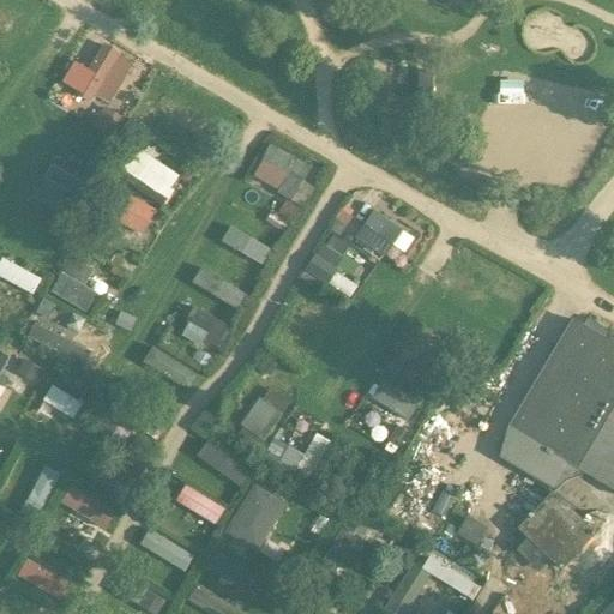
[(122,112),(137,85),(125,79),(136,59),(102,41),(89,67),(73,60),(62,80),(122,112)]
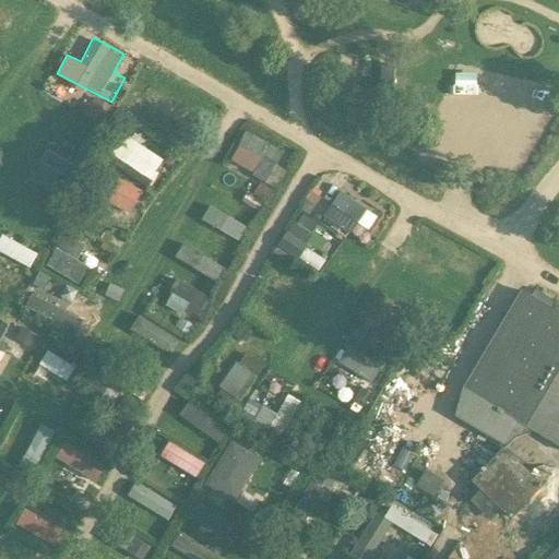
[(139,97),(131,111),(174,133),(189,104),(164,92),(156,106),(139,97)]
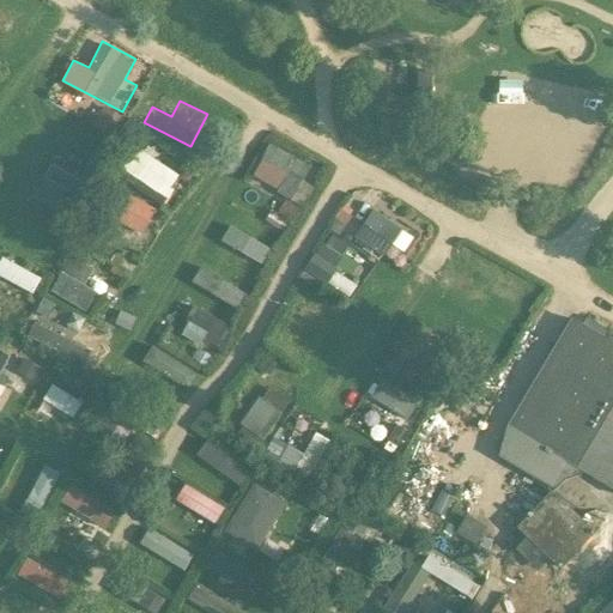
[(96,123),(113,133),(121,119),(108,110),(110,105),(107,104),(96,123)]
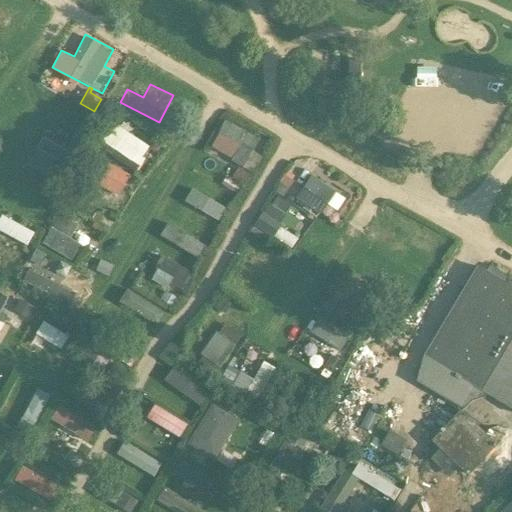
[(459,173),(511,109),(493,94),(440,158),(459,173)]
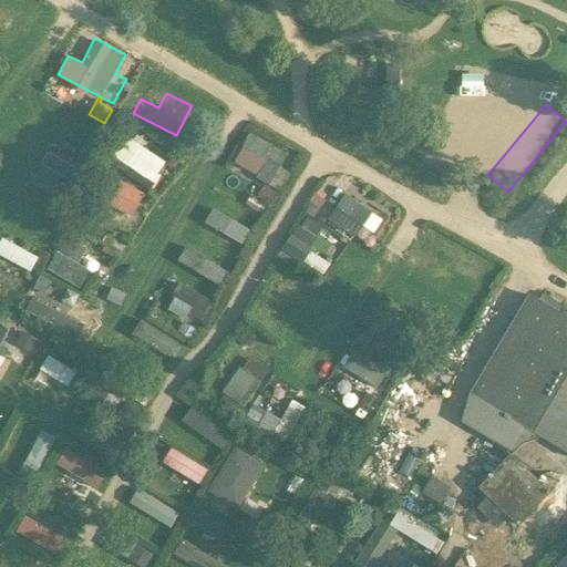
[(246,133),(234,166),(265,178),(257,198),(274,204),(279,189),(274,187),(288,148),(246,133)]
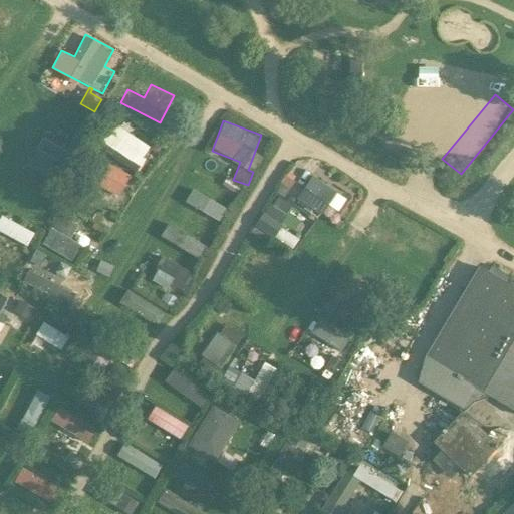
[(110,123),(100,144),(143,164),(153,144),(110,123)]
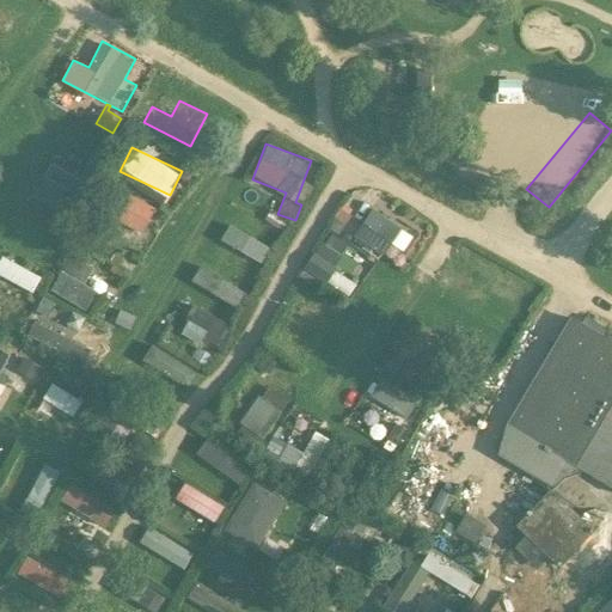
[(50,165),(44,177),(72,190),(77,178),(50,165)]
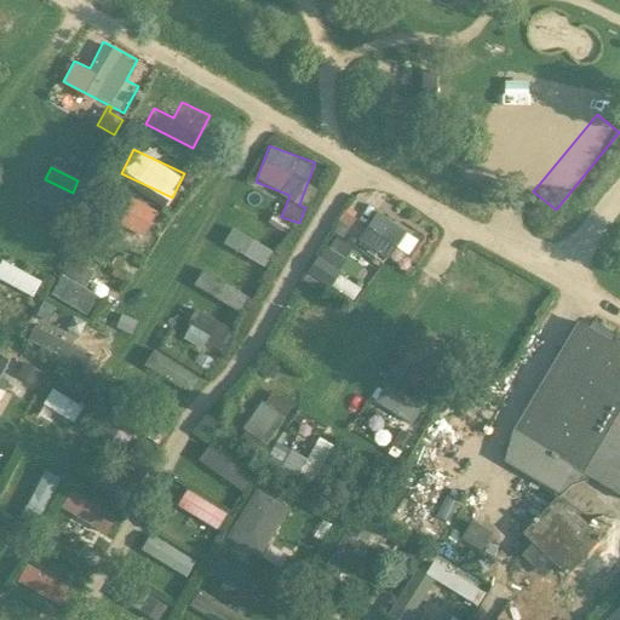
[(122,193),(109,219),(144,235),(158,208),(122,193)]
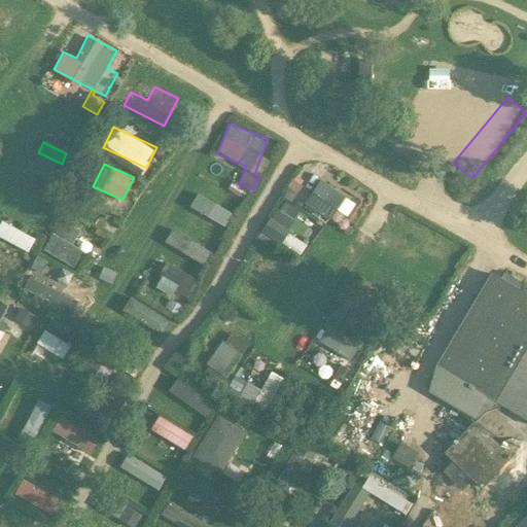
[(340,226),(356,203),(320,179),(305,203),(340,226)]
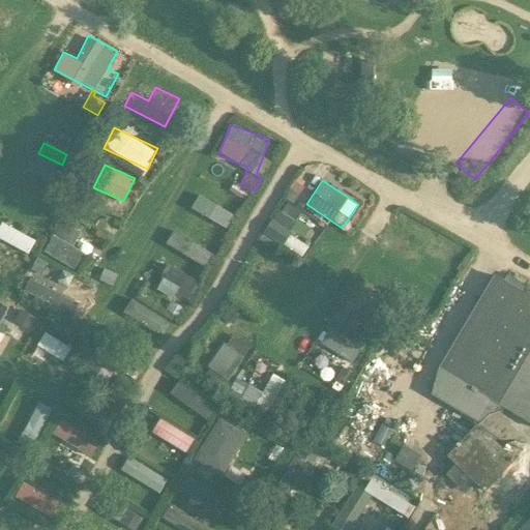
[(264,233),(301,258),(308,245),(288,232),(301,210),(286,200),(264,233)]
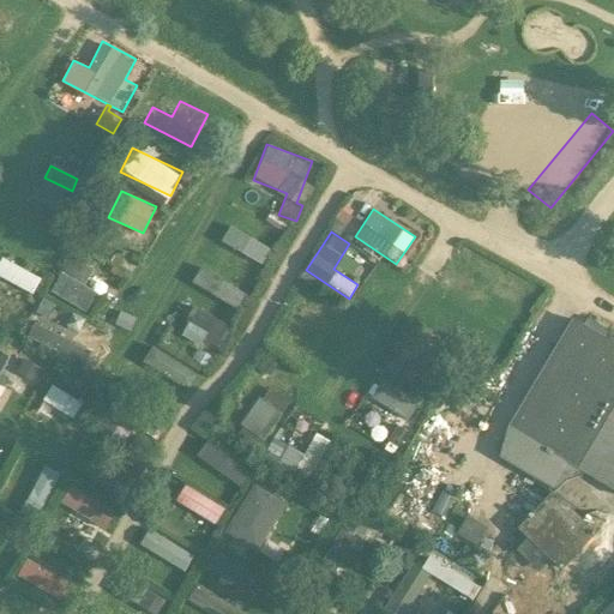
[(73,252),(50,290),(86,312),(98,292),(76,278),(86,259),(73,252)]
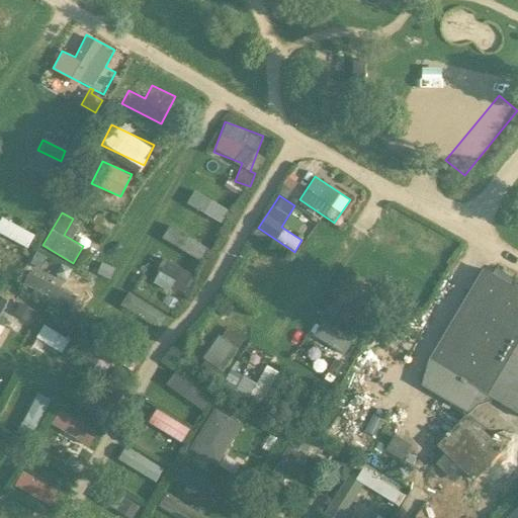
[(2,216),(0,219),(0,233),(28,249),(35,234),(2,216)]
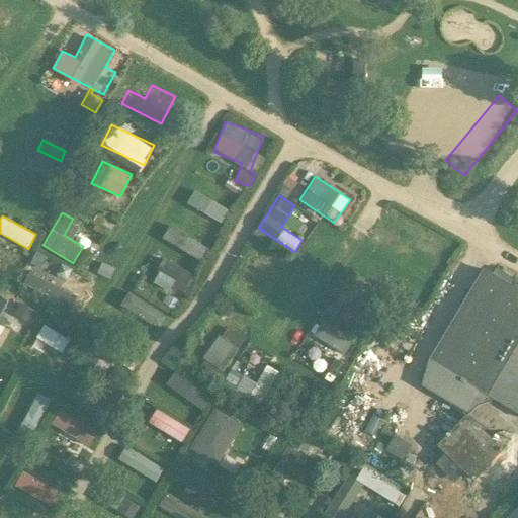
[(181,297),(194,274),(165,258),(152,281),(181,297)]
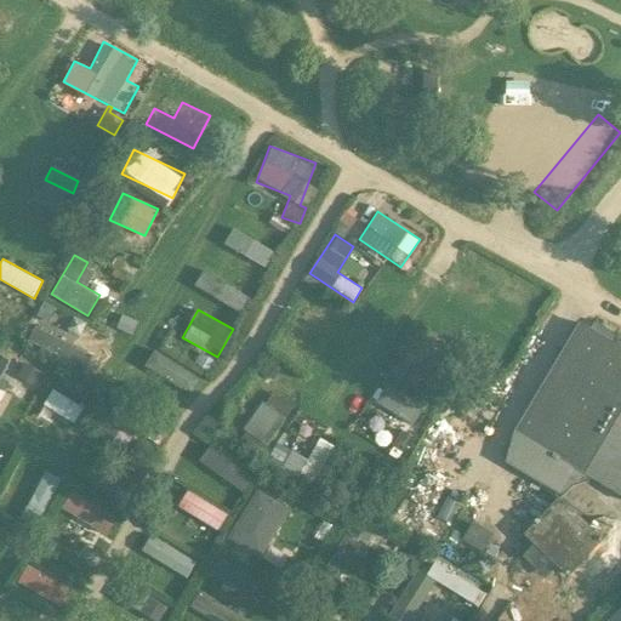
[(60,343),(95,359),(107,334),(70,318),(60,343)]
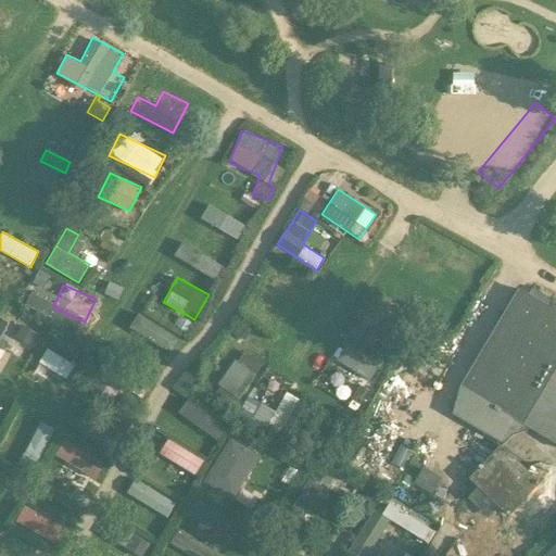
[(555,313),(518,290),(459,387),(451,415),(503,445),(512,437),(526,432),(528,428),(555,445),(555,313)]
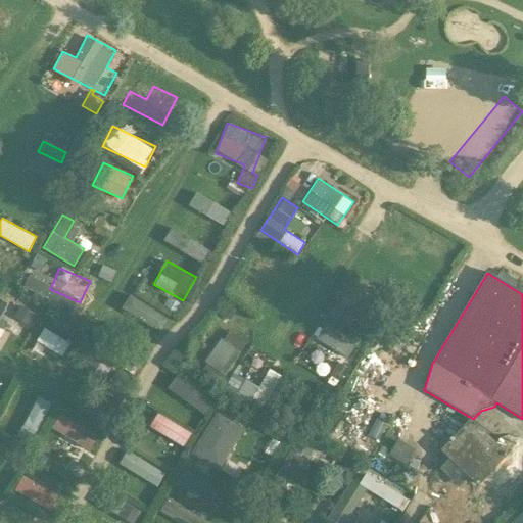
[(359,280),(340,325),(366,335),(384,290),(359,280)]
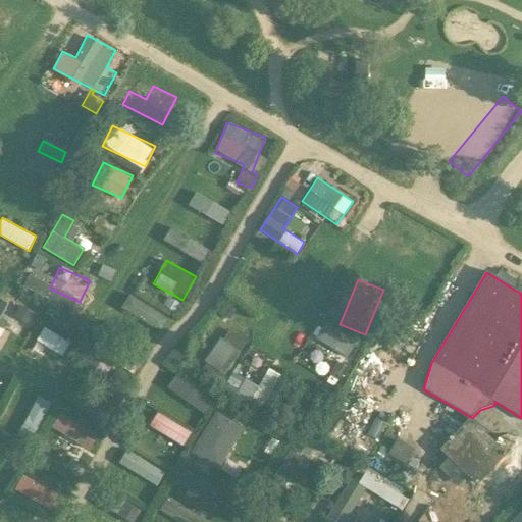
[(348,357),(356,346),(323,325),(316,337),(348,357)]
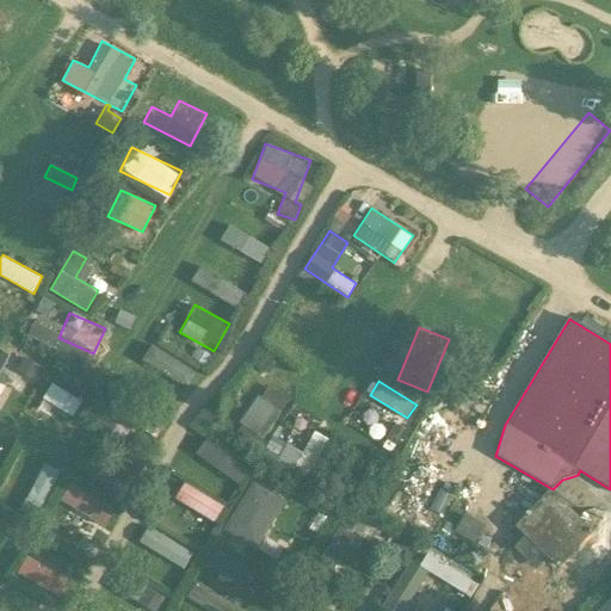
[(266,383),(236,430),(259,444),(289,397),(266,383)]
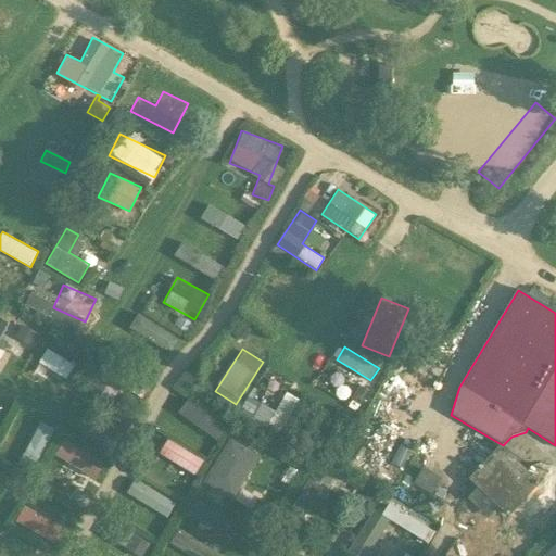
[(250,394),(241,408),(280,433),(302,399),(288,390),(275,411),(250,394)]
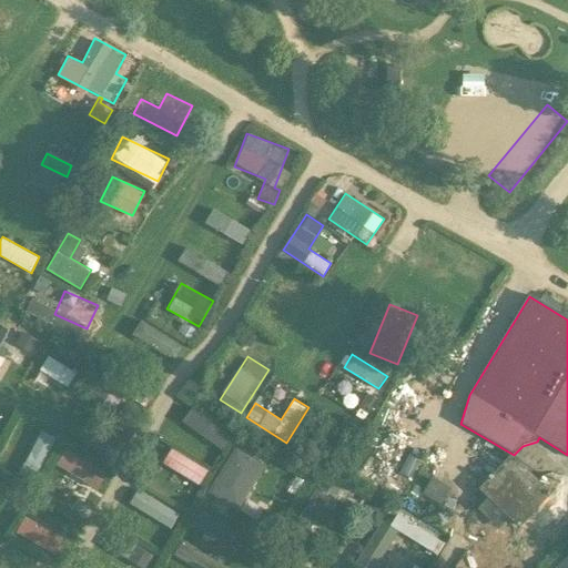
[(510,456),(479,490),(518,528),(550,494),(510,456)]
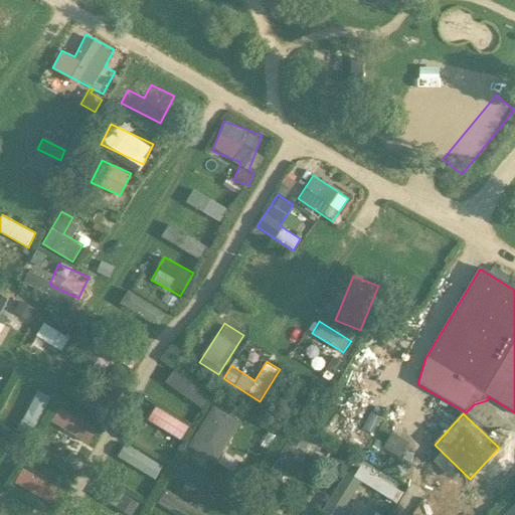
[(291,433),(279,463),(300,471),(312,441),(291,433)]
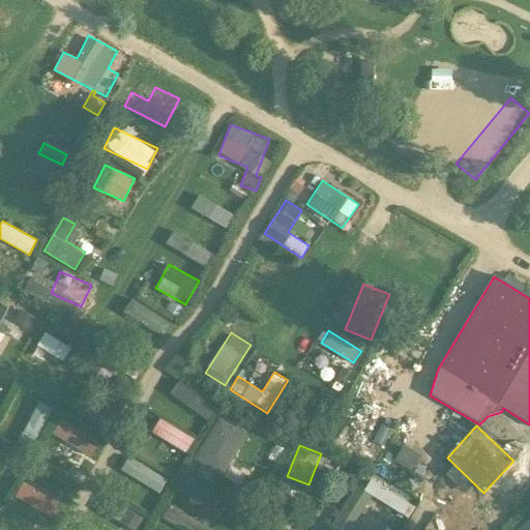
[(393,464),(417,477),(427,461),(403,446),(393,464)]
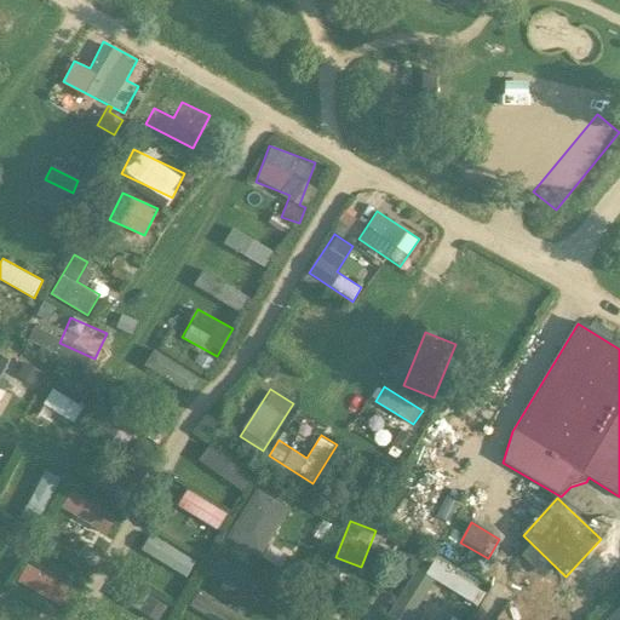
[(384,619),(440,619),(445,613),(457,619),(468,619),(484,590),(434,561),(426,573),(415,567),(384,619)]
